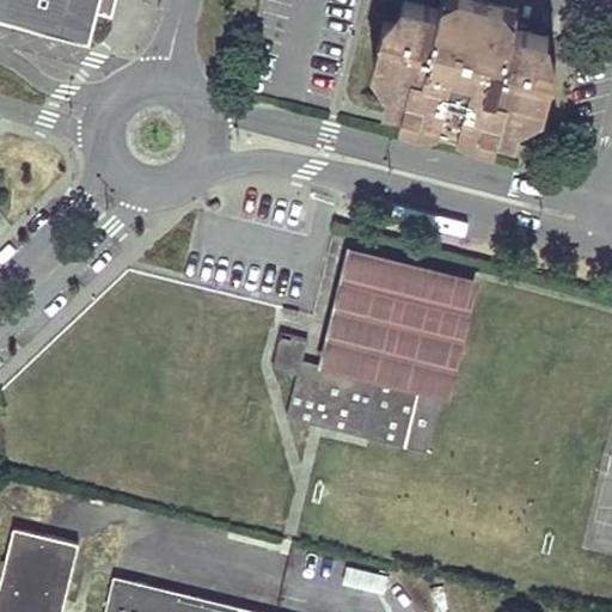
[(0,0),(0,18),(91,43),(102,0),(0,0)]
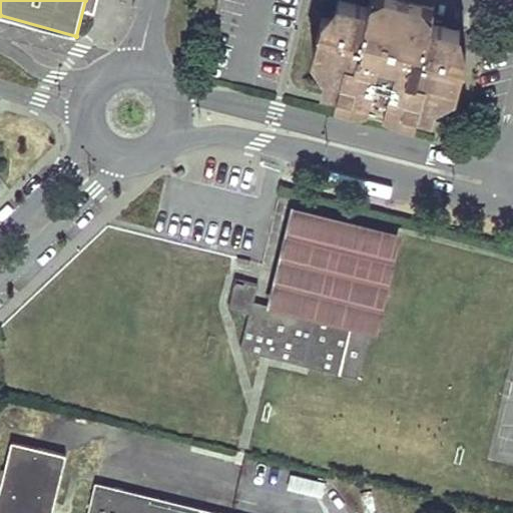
[(415,119),(417,115),(418,111),(433,114),(438,96),(444,98),(446,88),(458,90),(467,55),(455,52),(461,31),(431,23),(433,14),(379,0),(371,0),(370,6),(348,0),(339,0),(335,20),(324,17),(314,52),(327,56),(324,67),(330,68),(324,86),(339,90),(336,98),(358,104),(371,102),(385,106),(397,114),(415,119)]
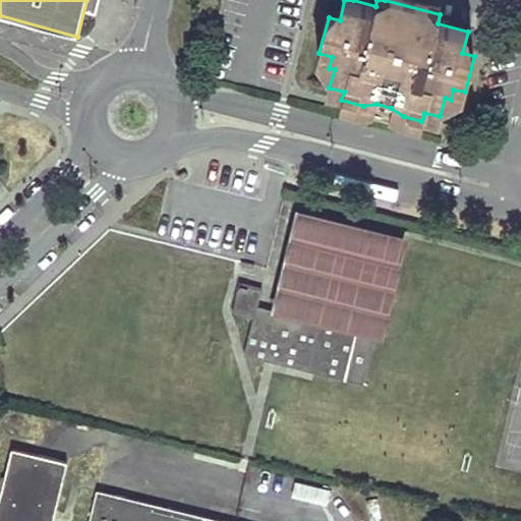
[(363,385),(401,234),(303,211),(278,309),(277,317),(255,312),(257,304),(262,288),(250,286),(239,283),(232,312),(253,317),(244,354),(363,385)]
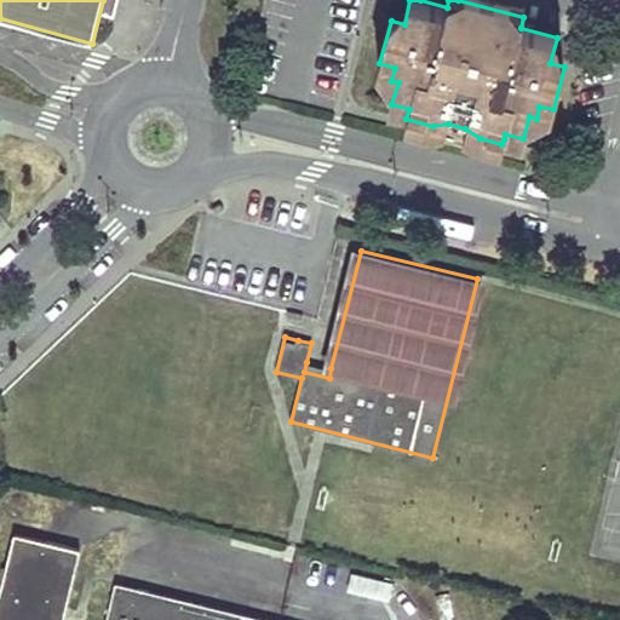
[(331,368),(306,362),(304,372),(329,378),(331,368)]
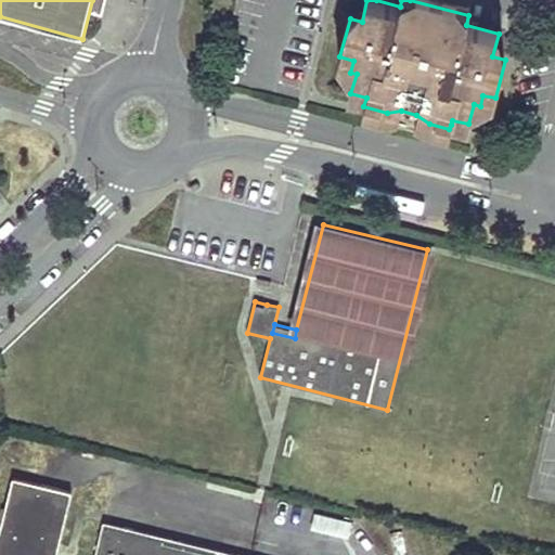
[(55,554),(72,493),(12,478),(0,529),(0,554),(55,554)]
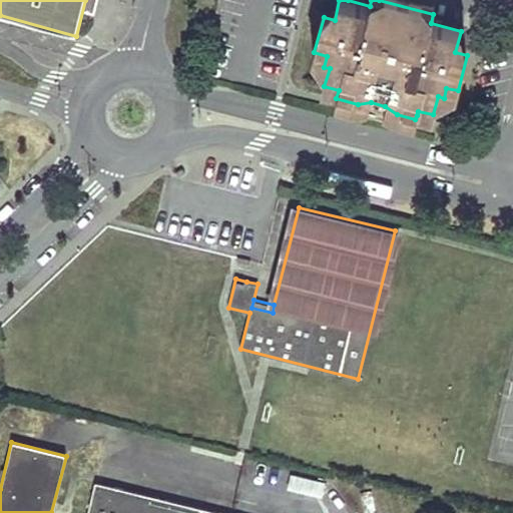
[(288,490),(321,497),(325,483),(291,476),(288,490)]
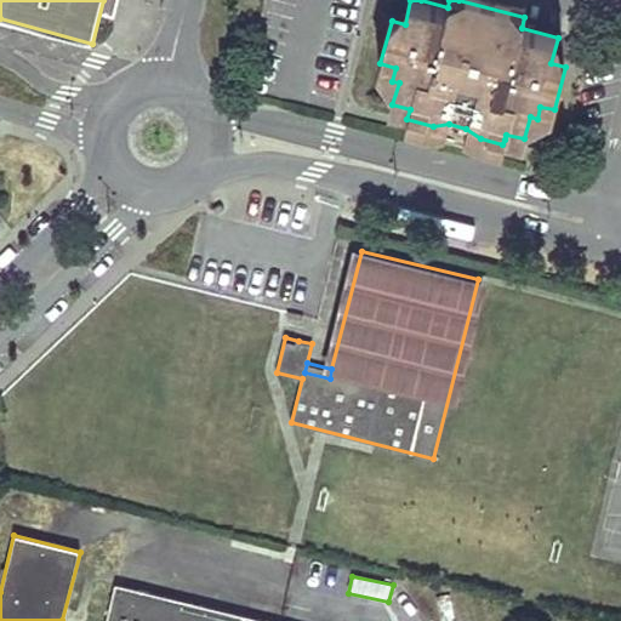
[(176,620),(182,600),(115,585),(106,620),(176,620)]
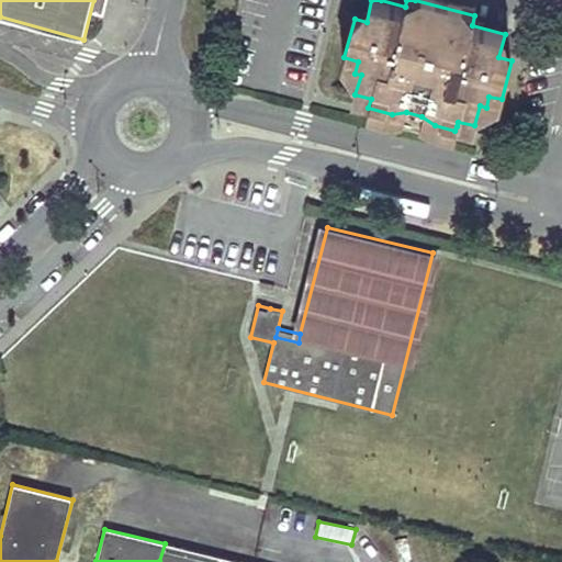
[(237,561),(165,543),(159,561),(237,561)]
